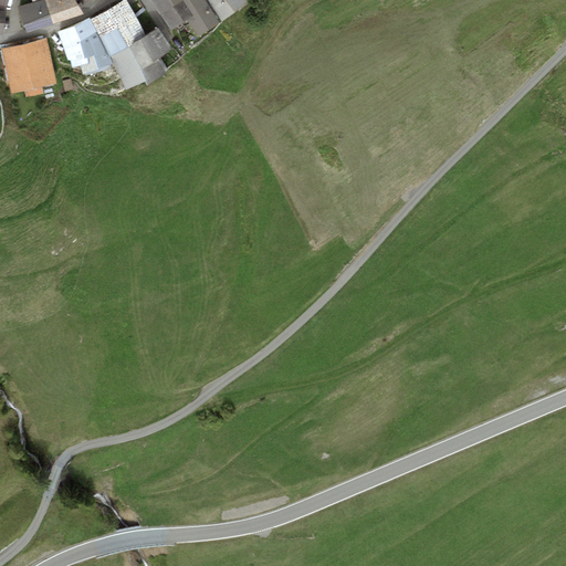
[(33,0),(35,3),(21,8),(27,29),(80,12),(72,0),(33,0)]
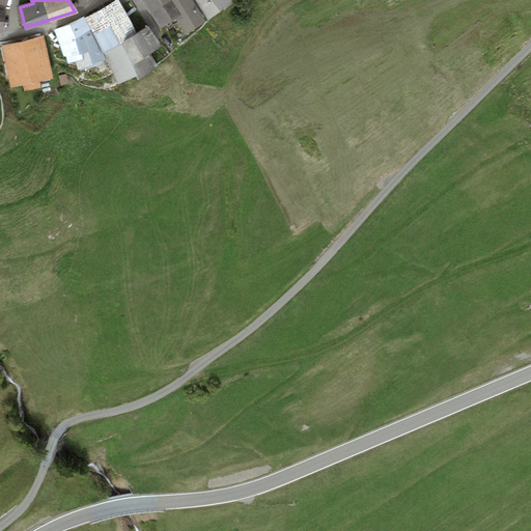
[(118,0),(116,0),(87,18),(95,34),(129,16),(118,0)]
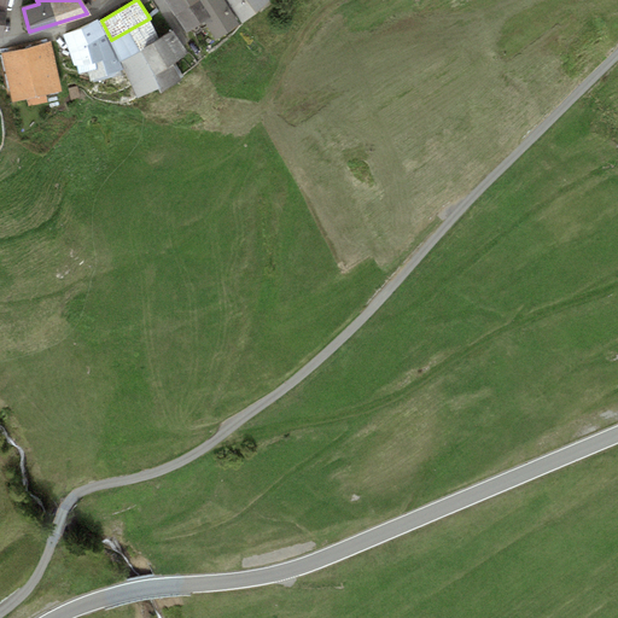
[(165,0),(186,30),(199,24),(210,18),(199,1),(198,0),(165,0)]
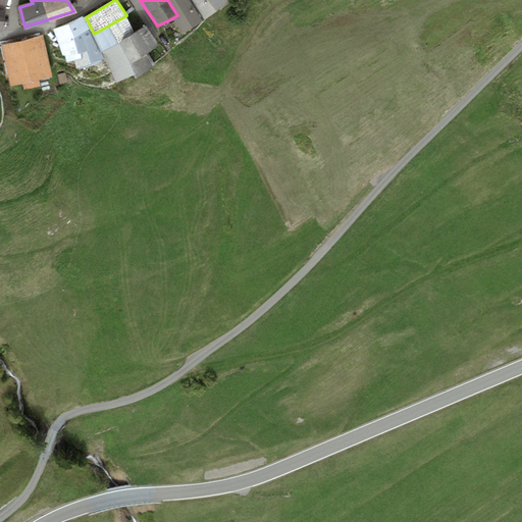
[(192,0),(206,19),(228,1),(227,0),(192,0)]
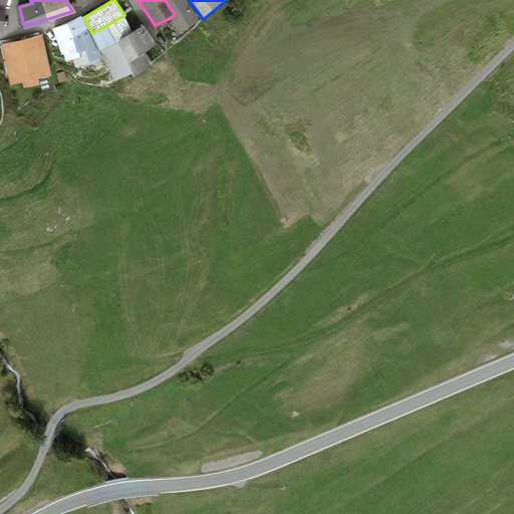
[(124,15),(92,33),(100,51),(133,32),(124,15)]
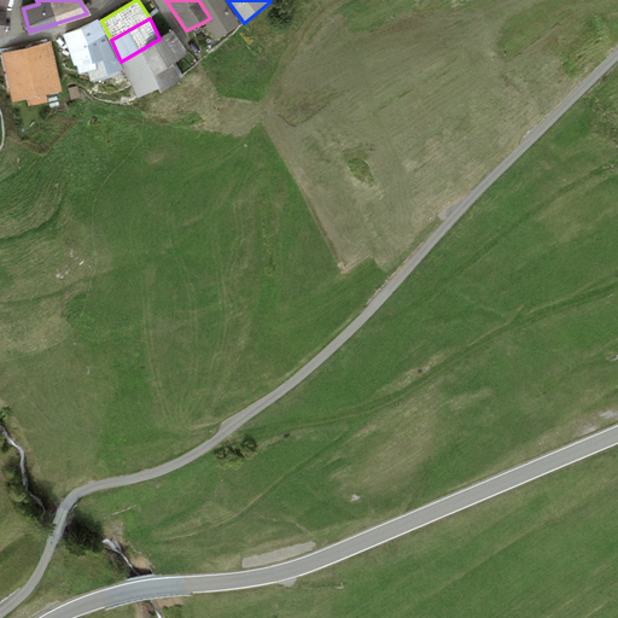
[(95,21),(64,35),(77,75),(88,74),(89,83),(121,73),(106,39),(95,21)]
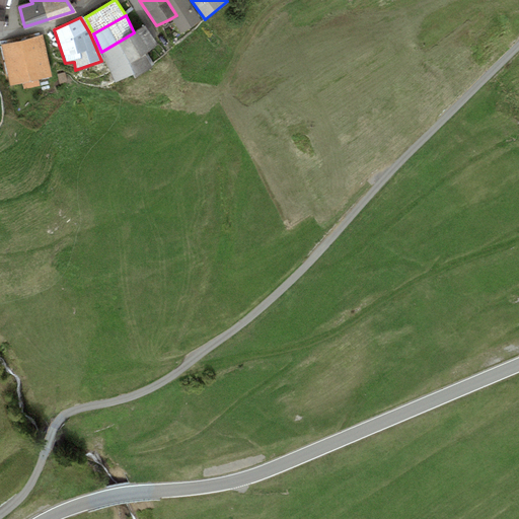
[(134,32),(101,52),(115,82),(133,74),(135,78),(153,68),(145,55),(158,45),(145,25),(134,32)]
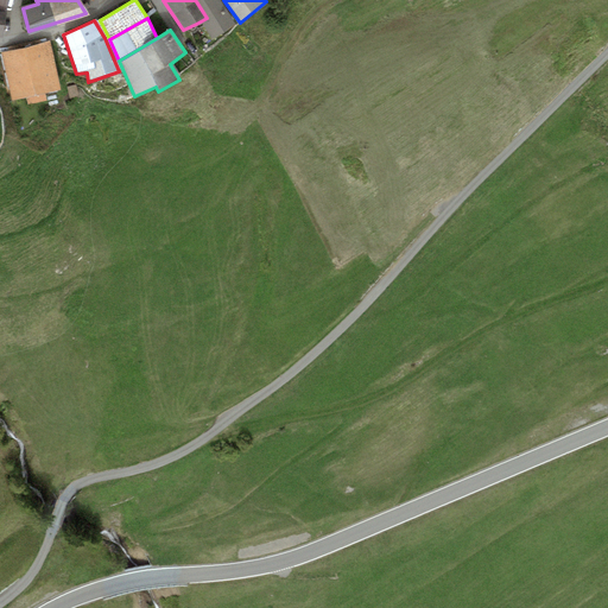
[(50,44),(2,55),(12,99),(26,95),(27,105),(48,100),(45,92),(59,89),(50,44)]
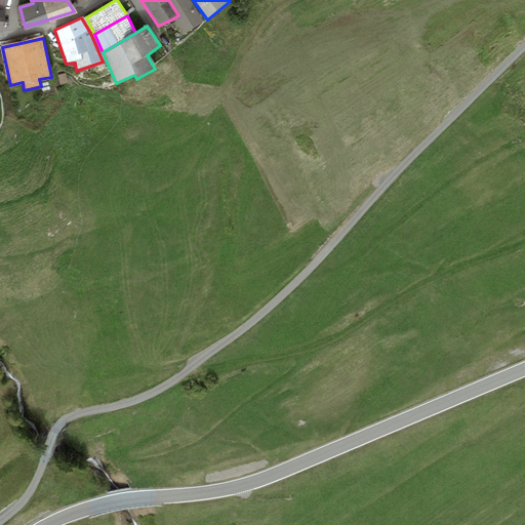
[(66,74),(58,75),(61,84),(68,83),(66,74)]
